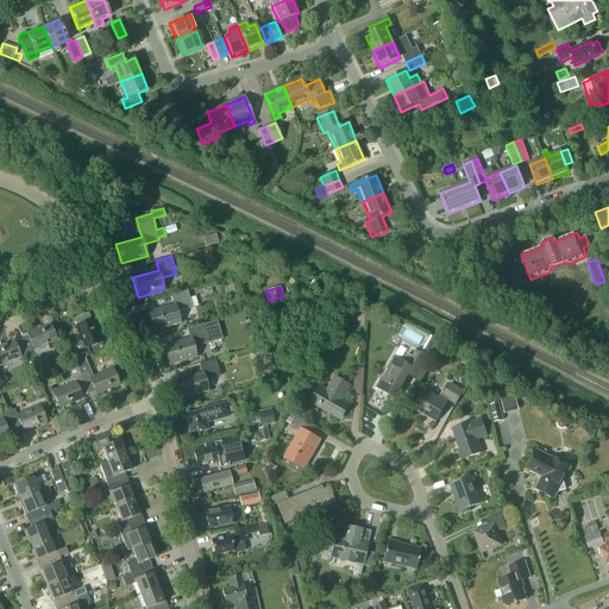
[(177,312),(193,307),(188,290),(171,295),(174,303),(149,311),(155,331),(181,324),(177,312)]
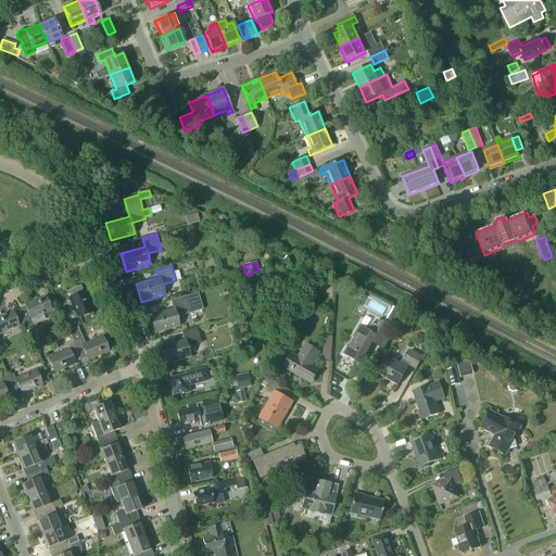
[(311,287),(303,300),(308,303),(316,289),(311,287)]
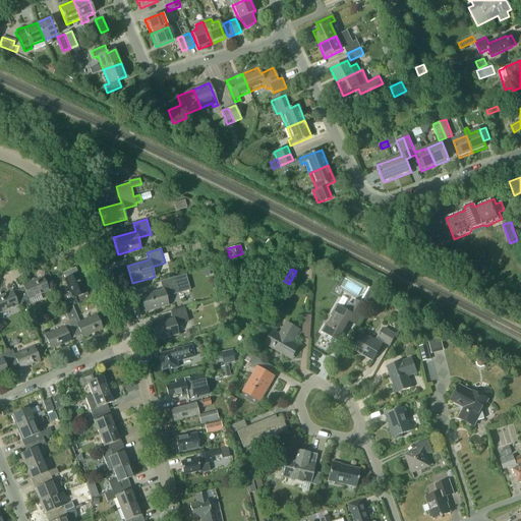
[(63,295),(68,307),(72,305),(88,299),(84,294),(87,293),(78,273),(64,279),(70,292),(63,295)]
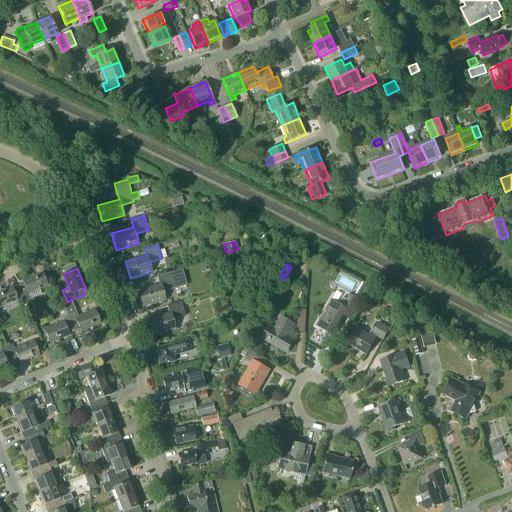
[(163,291),(175,287),(187,284),(183,269),(171,273),(158,277),(160,284),(138,290),(143,307),(166,300),(163,291)]
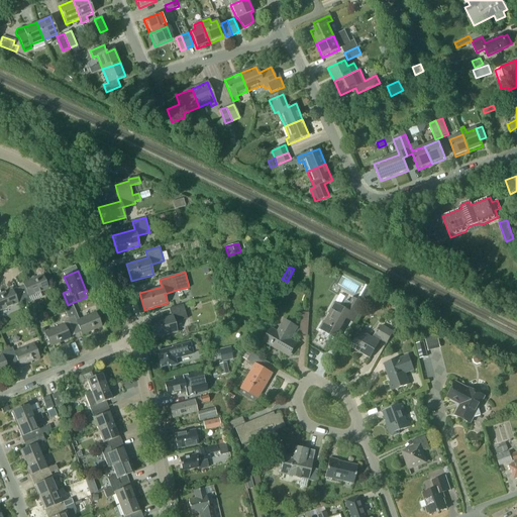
[(24,286),(19,289),(25,304),(31,301),(29,297),(48,289),(42,275),(23,283),(24,286)]
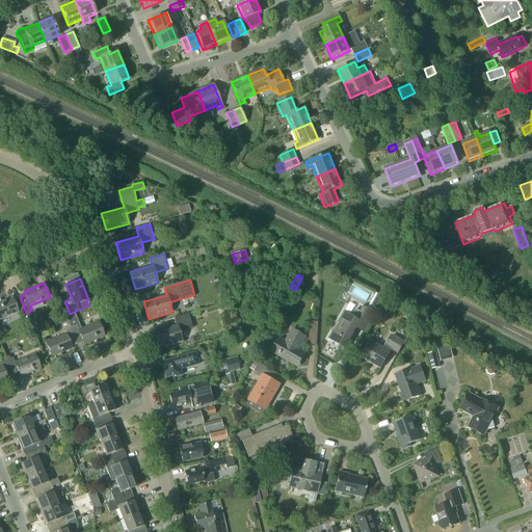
[(26,313),(20,297),(14,299),(12,297),(0,302),(0,320),(19,313),(20,316),(26,313)]
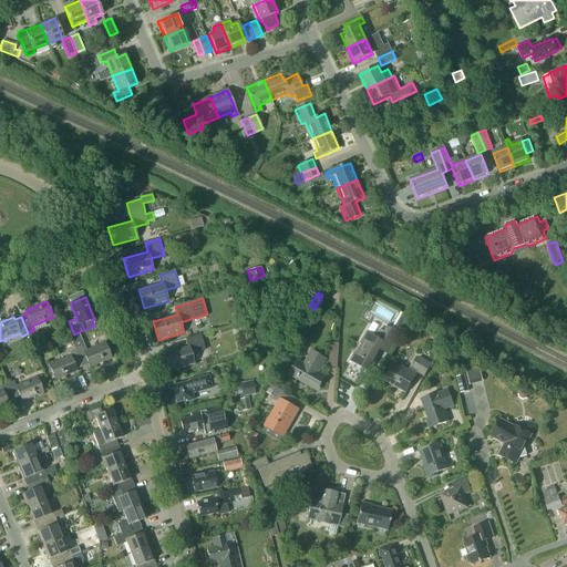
[(389,326),(384,332),(379,329),(375,336),(368,331),(361,342),(362,343),(357,353),(356,352),(350,361),(369,371),(381,350),(389,354),(401,332),(389,326)]
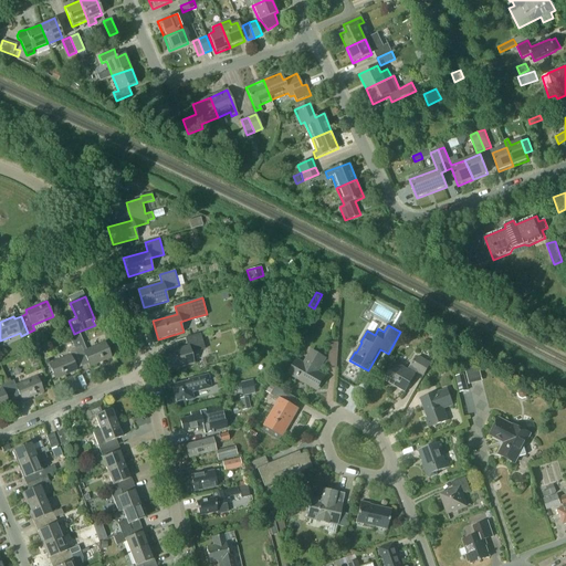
[(79,332),(74,334),(70,336),(74,348),(75,348),(83,365),(88,363),(90,367),(111,357),(105,343),(86,350),(79,332)]
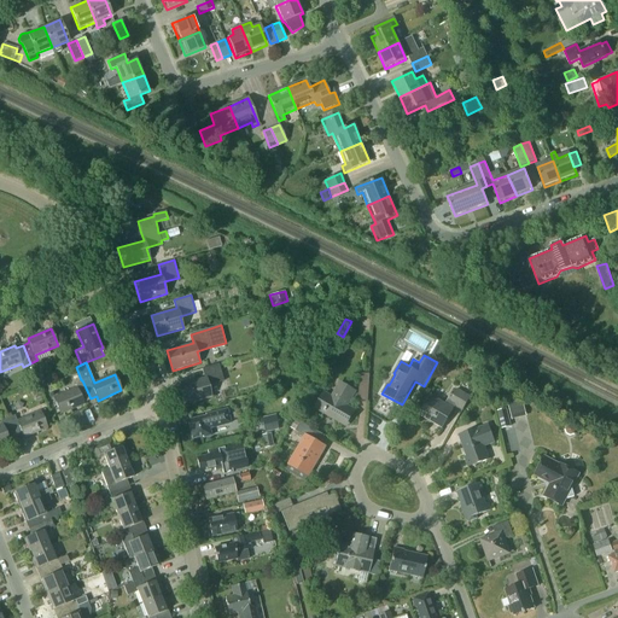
[(209,385),(223,380),(219,363),(203,368),(205,378),(179,385),(185,404),(211,397),(209,385)]
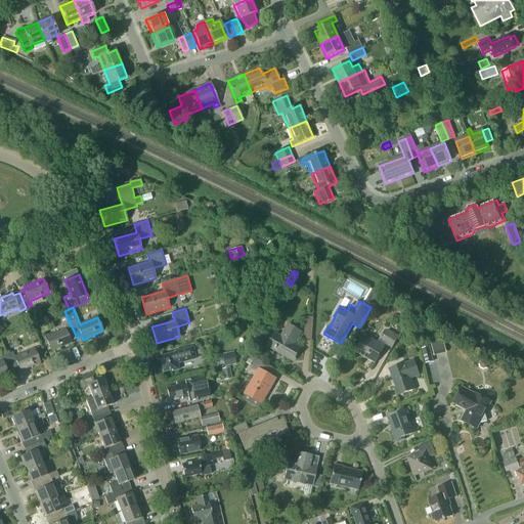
[(27,315),(19,318),(23,325),(30,322),(27,315)]
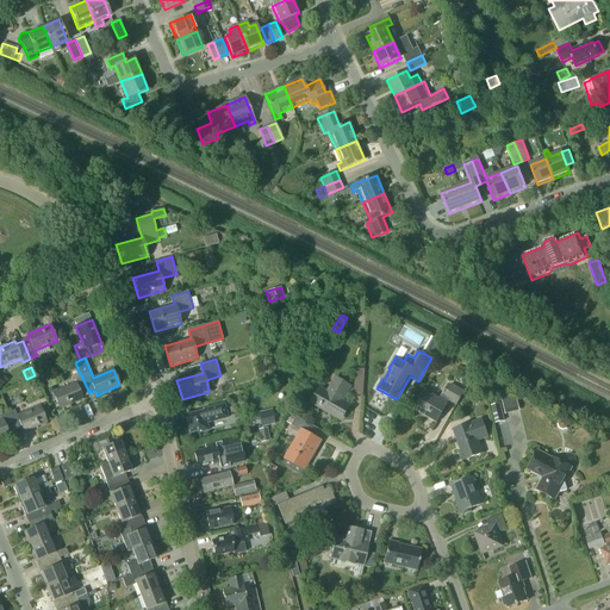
[(81,375),(80,375),(74,378),(76,383),(54,392),(61,409),(83,399),(82,397),(89,393),(81,375)]
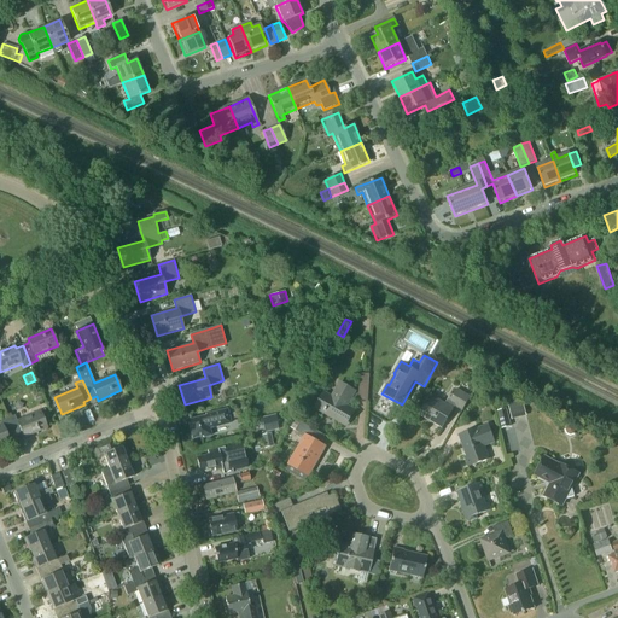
[(348,407),(355,392),(340,384),(333,398),(325,394),(318,408),(345,424),(354,410),(348,407)]
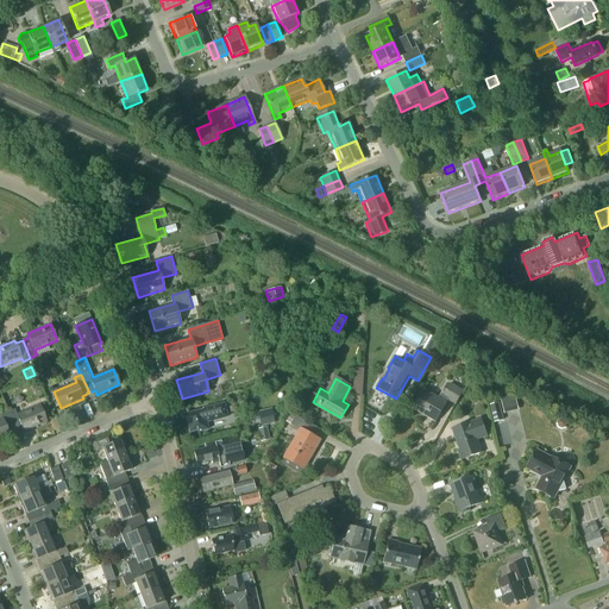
[(355,380),(353,394),(363,394),(364,381),(355,380)]
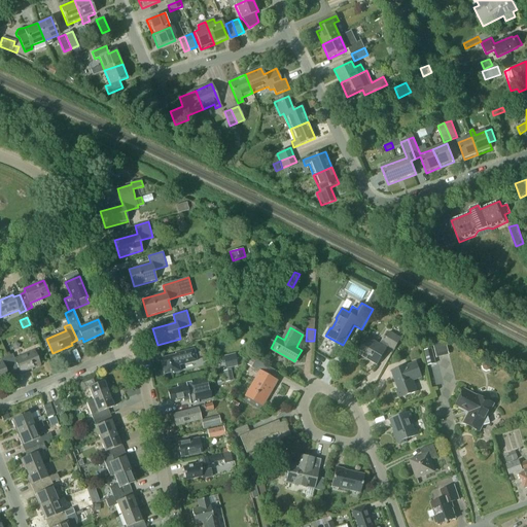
[(391,331),(386,340),(383,339),(380,344),(369,337),(358,354),(378,365),(389,347),(395,350),(401,338),(391,331)]
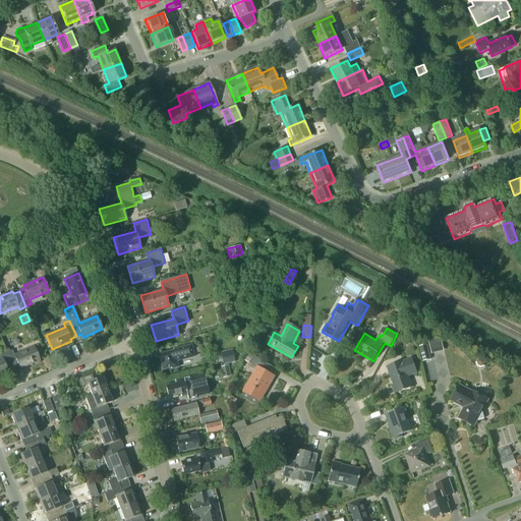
[(440,336),(427,339),(431,354),(444,351),(440,336)]
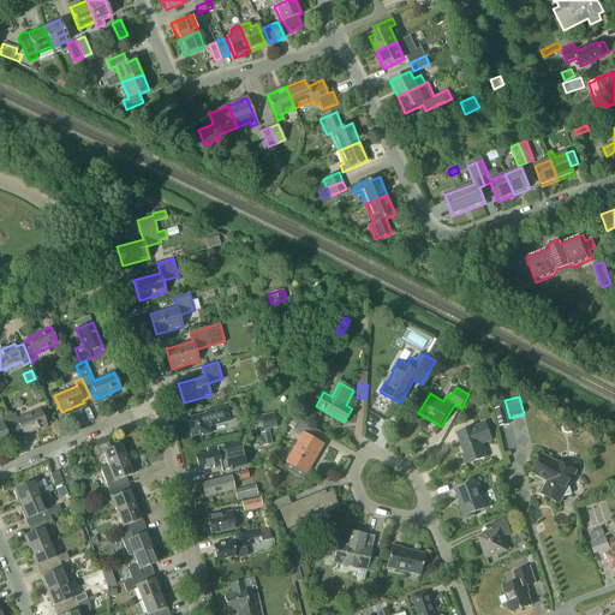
[(210,435),(208,427),(230,421),(226,406),(204,412),(206,415),(187,419),(192,437),(202,435),(204,436),(210,435)]
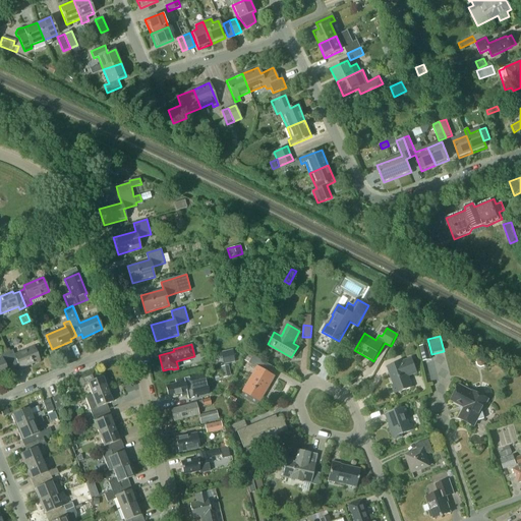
[(426,345),(419,346),(422,361),(429,360),(426,345)]
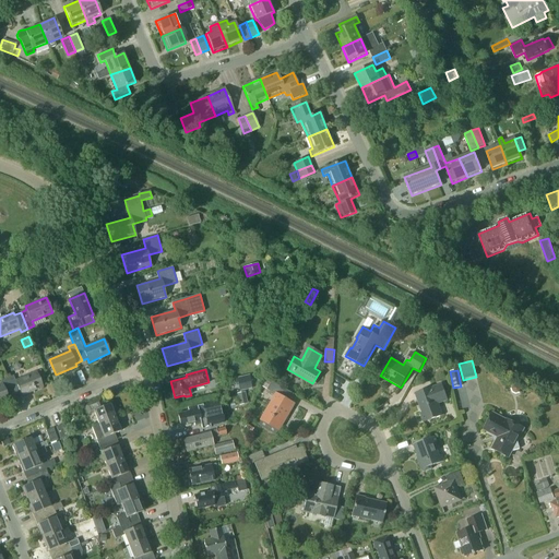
[(8,378),(14,395),(21,393),(22,395),(43,387),(37,371),(16,380),(14,376),(8,378)]
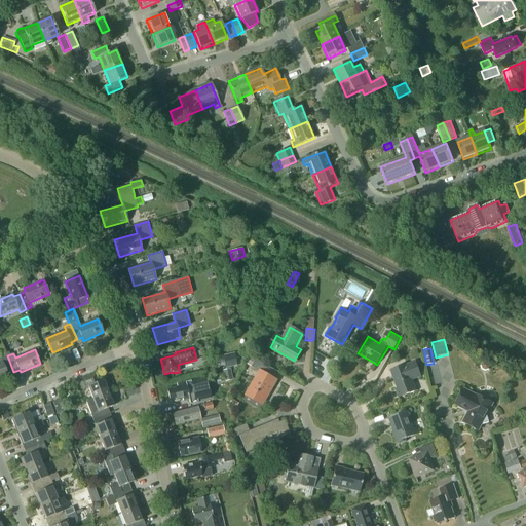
[(8,374),(13,372),(7,355),(1,359),(3,363),(0,363),(0,379),(8,376),(8,374)]
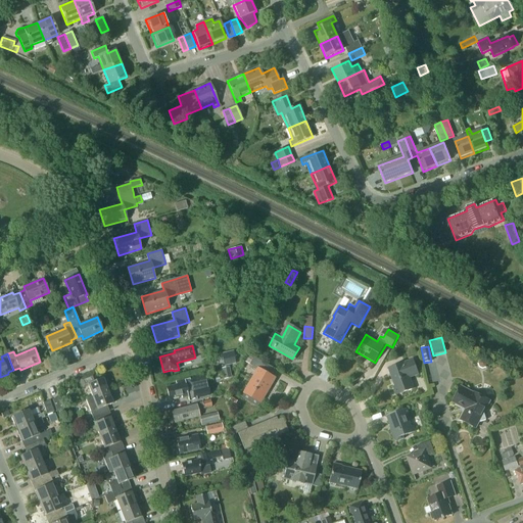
[(223,358),(224,366),(237,364),(235,354),(223,358)]
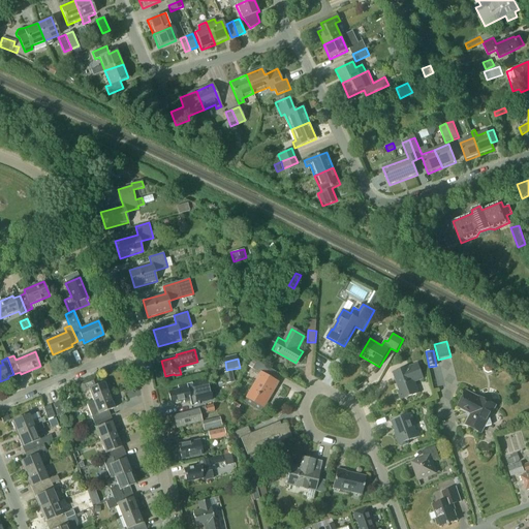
[(265,407),(279,382),(267,375),(271,368),(258,361),(254,369),(262,373),(248,398),(265,407)]
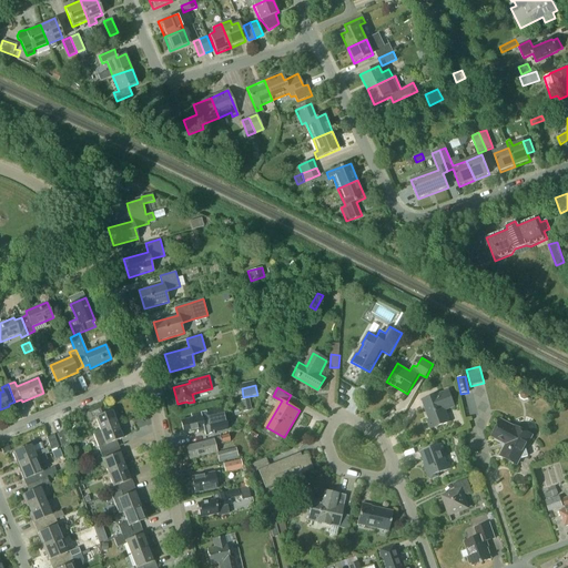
[(449,423),(445,411),(455,407),(448,389),(423,399),(429,418),(427,419),(432,429),(449,423)]
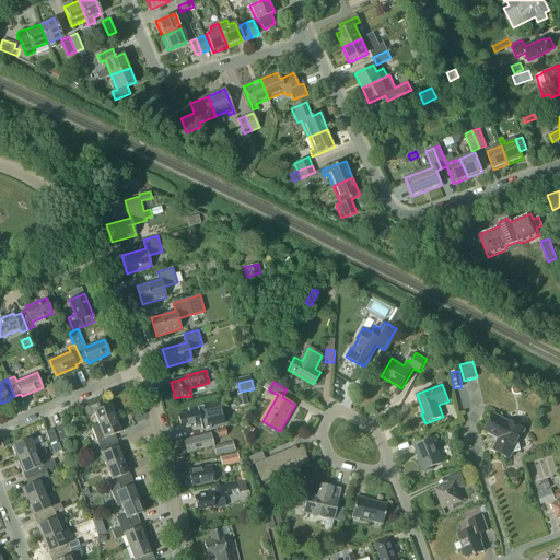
[(514,393),(516,394),(520,393),(522,391),(521,386),(517,385),(514,386),(512,389),(514,393)]
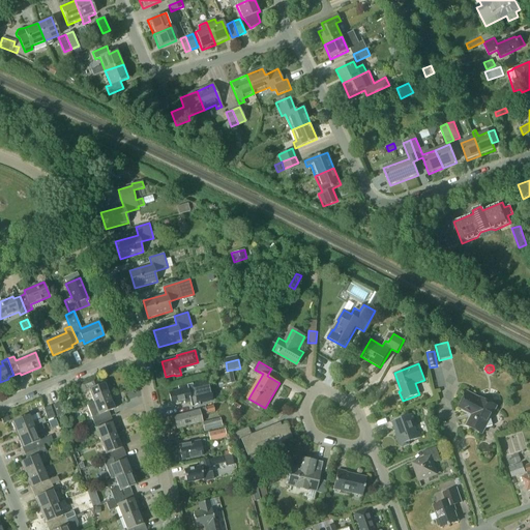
[(231,370),(224,373),(226,384),(234,382),(231,370)]
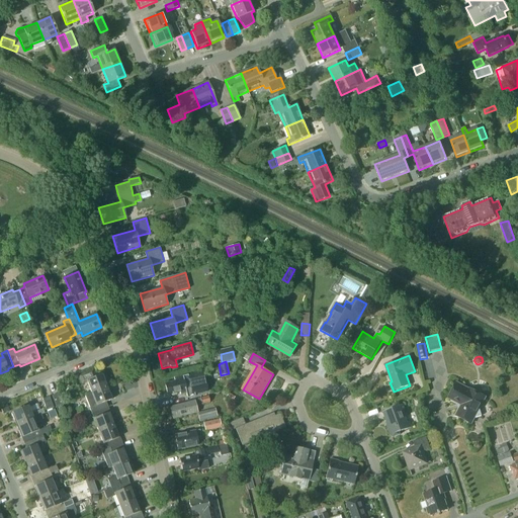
[(82,384),(88,382),(92,393),(92,394),(107,387),(102,374),(95,377),(92,370),(78,376),(82,384)]
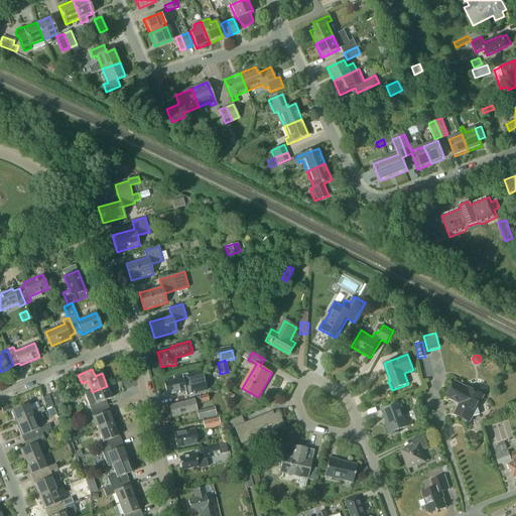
[(185,391),(186,395),(194,394),(194,393),(207,389),(202,369),(173,376),(174,380),(164,382),(167,393),(179,390),(179,393),(185,391)]
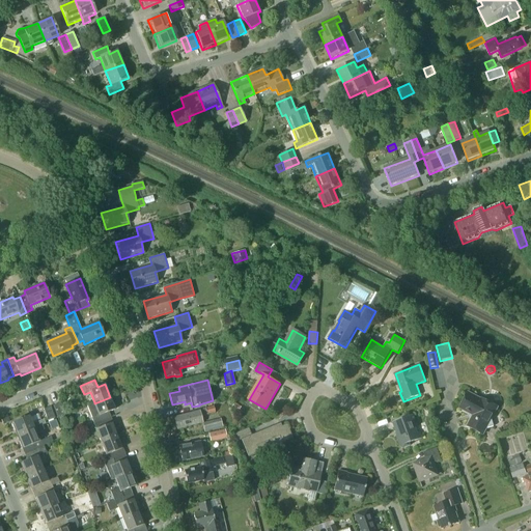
[(492,419),(498,407),(481,398),(481,399),(468,392),(459,408),(468,413),(471,420),(467,426),(483,435),(486,428),(494,426),(492,419)]
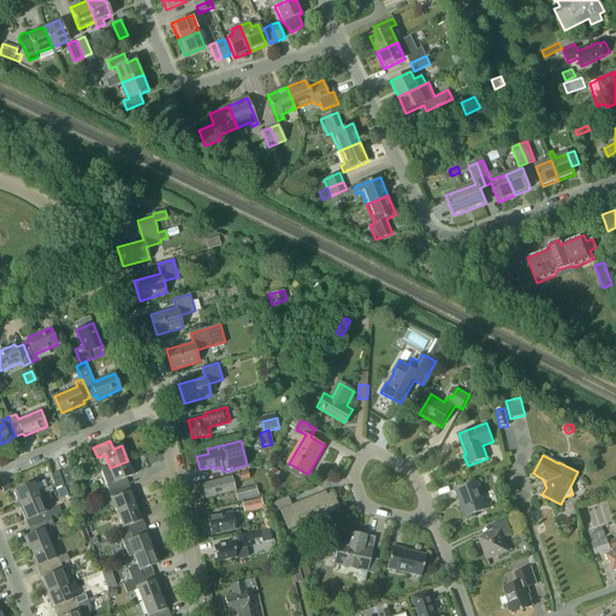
[(134,475),(128,461),(110,468),(110,467),(101,471),(106,485),(108,491),(110,491),(111,492),(129,485),(126,478),(134,475)]
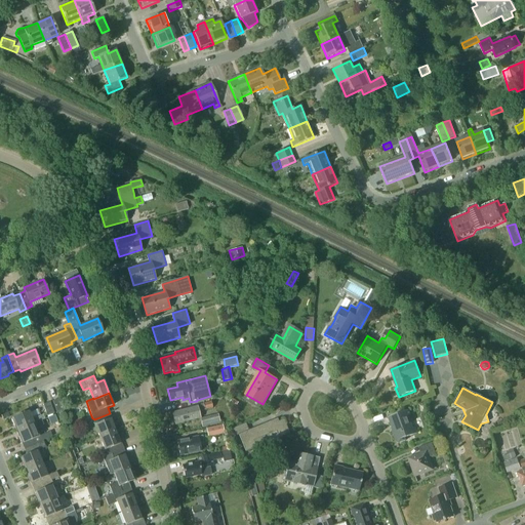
[(58,412),(66,409),(62,398),(53,400),(58,412)]
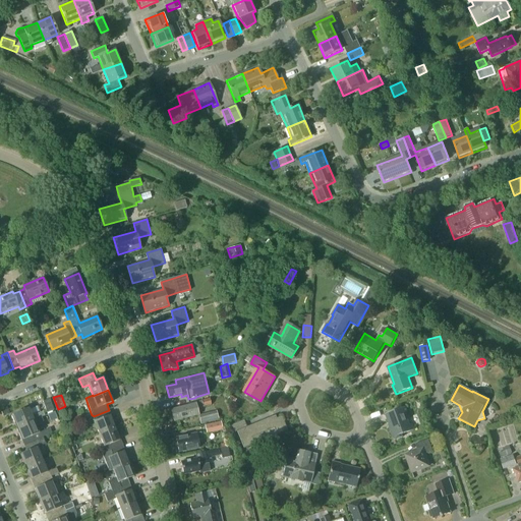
[(204,406),(211,405),(209,398),(201,400),(201,401),(204,406)]
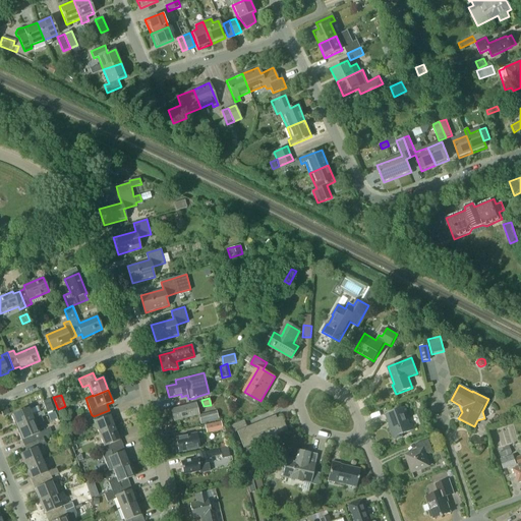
[(43,401),(47,413),(54,410),(49,399),(43,401)]
